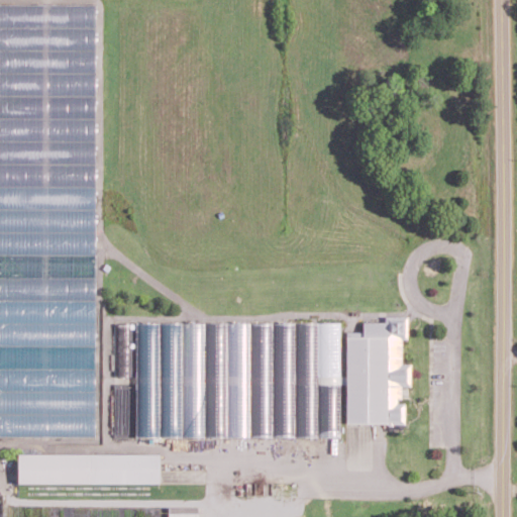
[(0,433),(94,434),(95,3),(0,2),(0,433)]
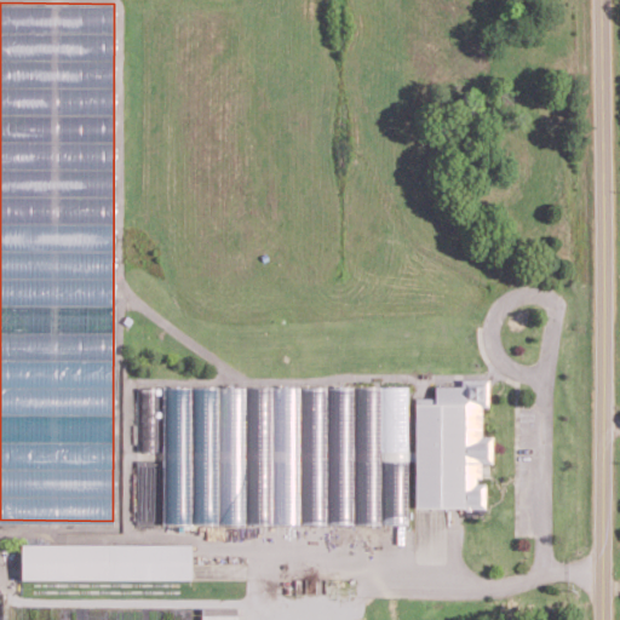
[(414,506),(484,506),(484,482),(480,482),(480,463),(492,463),(492,435),(481,435),(481,406),(487,406),(487,378),(460,378),(460,384),(435,384),(434,396),(414,396),(414,506)]
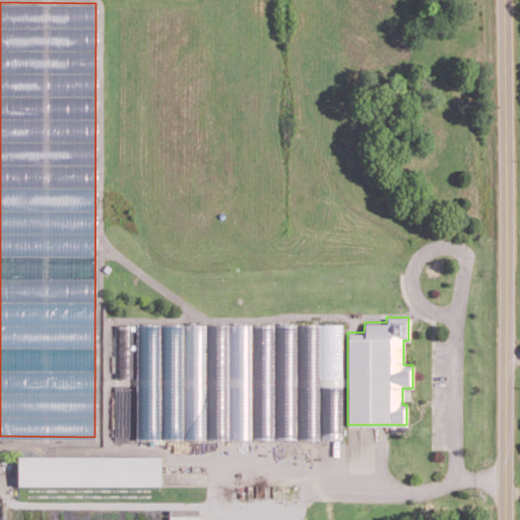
[(136,438),(299,438),(299,437),(340,438),(341,324),(304,323),(297,346),(300,350),(300,371),(296,375),(296,324),(271,324),(269,329),(261,329),(261,350),(246,350),(246,362),(242,362),(233,369),(249,383),(228,383),(229,324),(136,324),(136,438)]
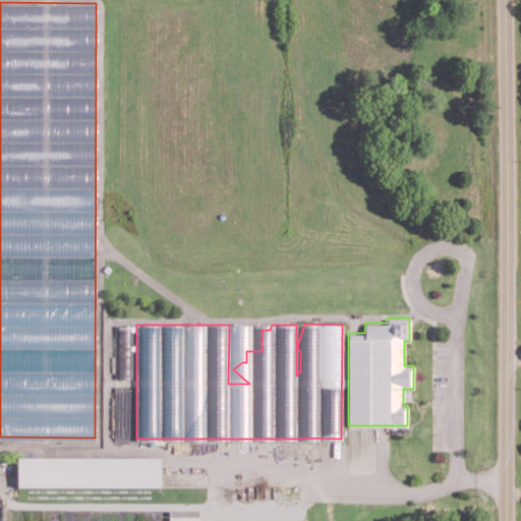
[(131,377),(130,357),(118,358),(118,378),(131,377)]
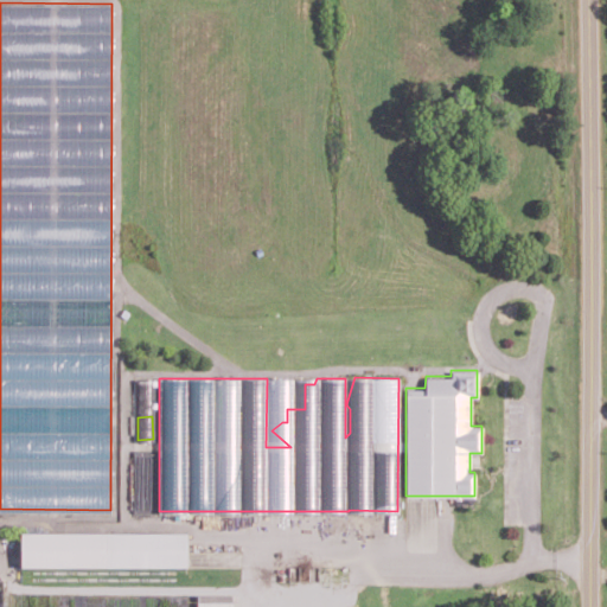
[(20,566),(186,566),(186,532),(20,531),(20,566)]
